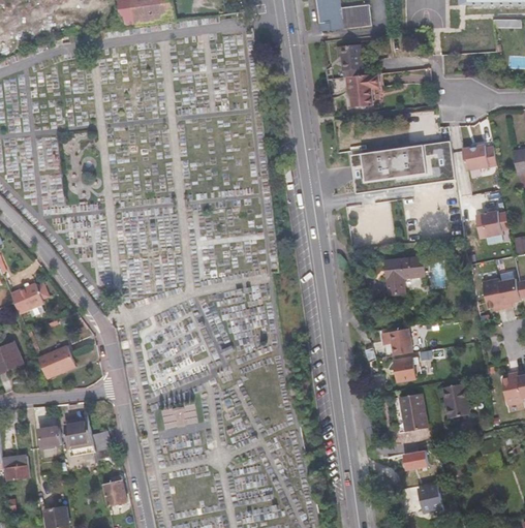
[(114,0),(119,27),(168,21),(174,20),(171,0),(114,0)]
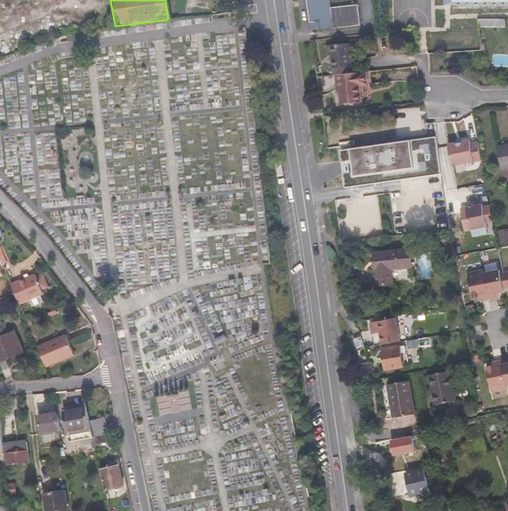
[(303,0),(305,14),(307,29),(331,26),(359,22),(357,5),(328,9),(327,0),(303,0)]
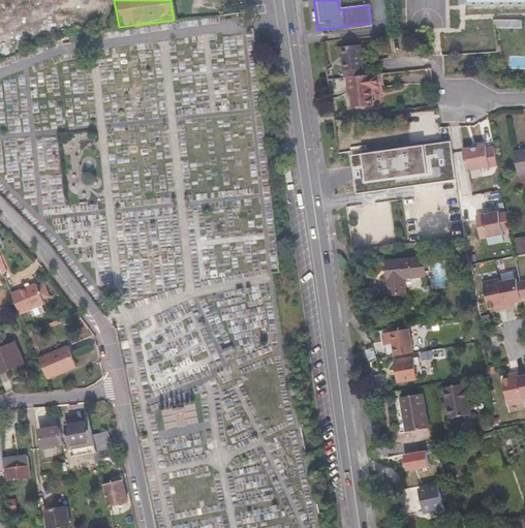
[(469,0),(469,8),(479,9),(518,9),(518,3),(524,2),(524,0),(469,0)]
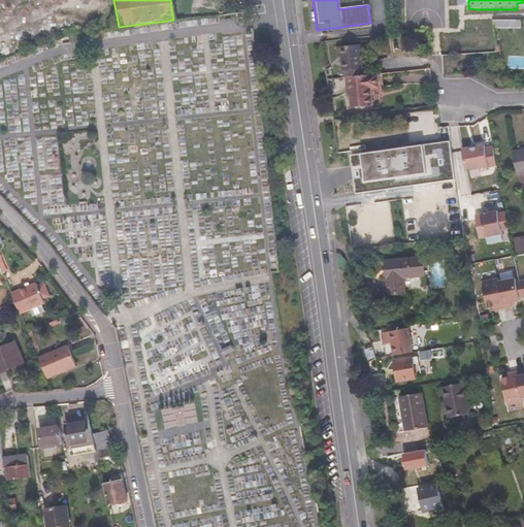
[(518,26),(518,18),(489,18),(490,26),(518,26)]
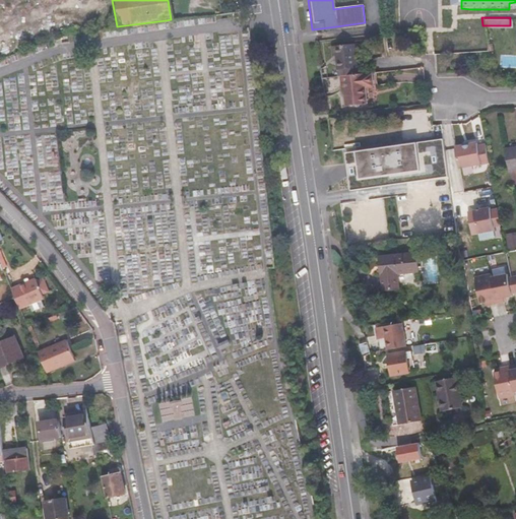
[(338,70),(339,75),(341,75),(356,73),(355,68),(356,67),(352,44),(331,46),(332,56),(335,56),(337,70),(338,70)]
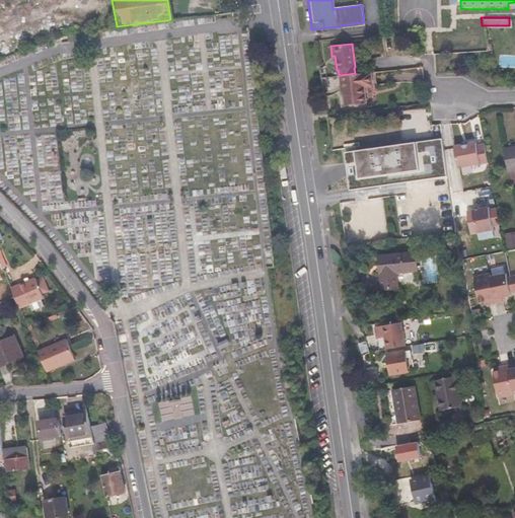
[(370,84),(369,71),(355,73),(341,75),(344,104),(364,102),(362,85),(370,84)]
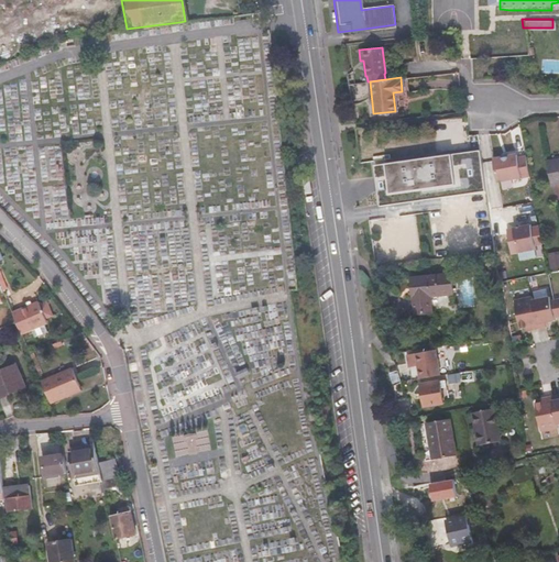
[(478,150),(372,164),(377,205),(483,190),(478,150)]
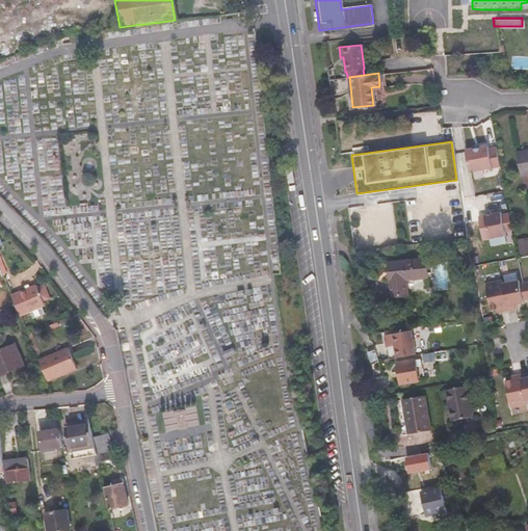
[(496,164),(492,145),(484,148),(483,144),(478,145),(475,143),(470,144),(468,148),(462,149),(466,169),(487,165),(487,166),(496,164)]
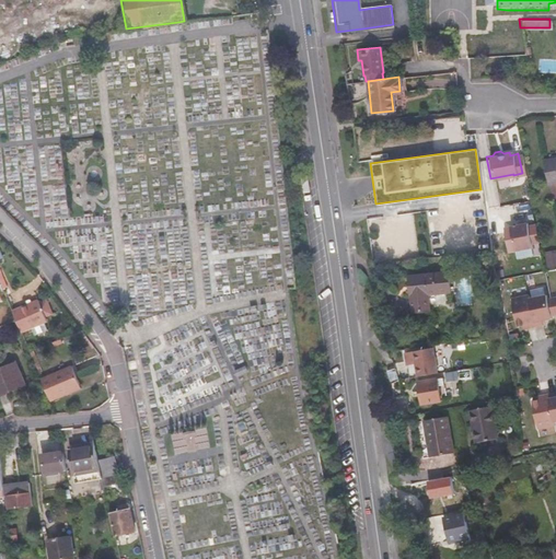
[(555,158),(541,161),(546,184),(555,182),(555,158)]
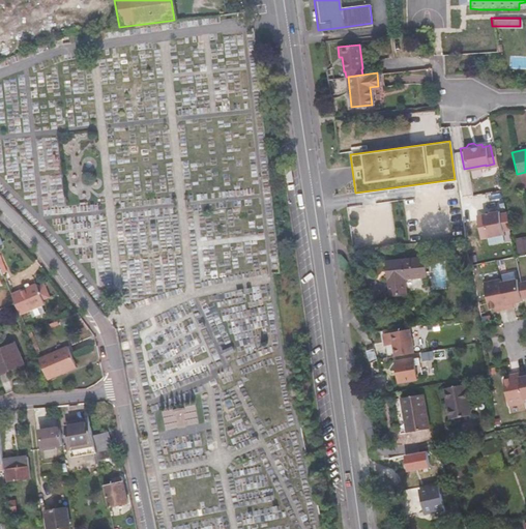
[(507,230),(503,210),(495,212),(496,213),(474,217),(478,238),(484,237),(487,239),(493,237),(494,235),(500,234),(500,231),(507,230)]
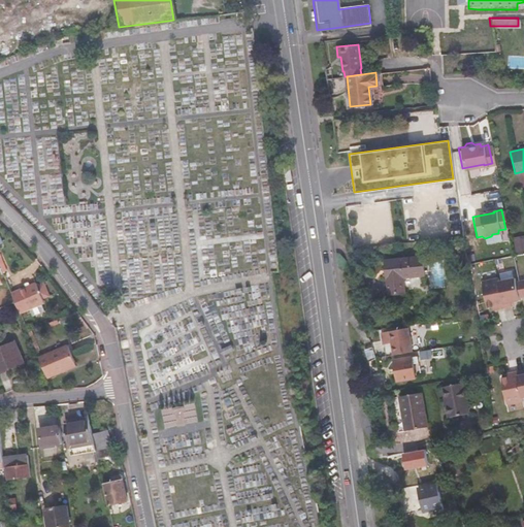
[(523,233),(523,230),(512,232),(515,246),(523,244),(523,233)]
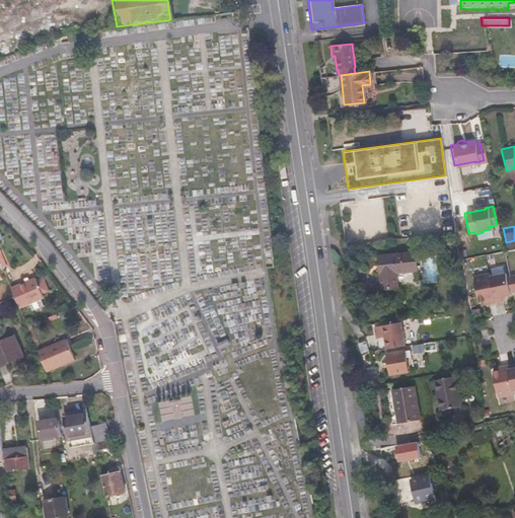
[(378,254),(380,287),(395,286),(394,272),(415,270),(414,251),(378,254)]
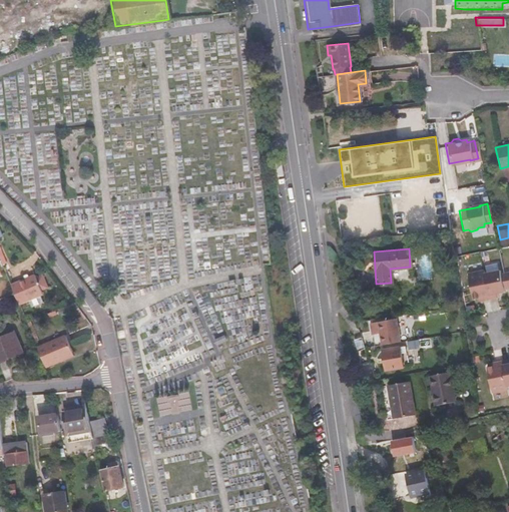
[(481,270),(466,274),(471,299),(479,298),(480,300),(487,299),(482,274),(481,270)]
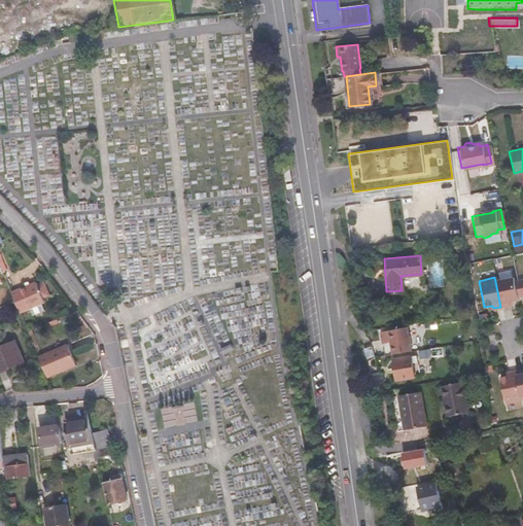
[(512,277),(495,281),(500,307),(509,305),(508,301),(516,300),(516,296),(512,281),(512,277)]
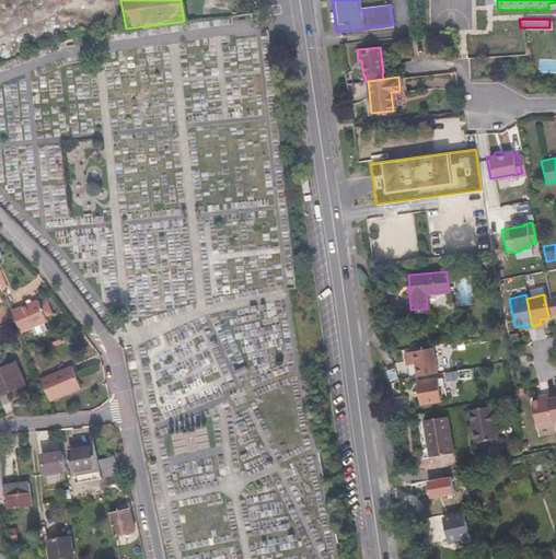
[(10,312),(13,319),(20,334),(45,323),(36,301),(10,312)]
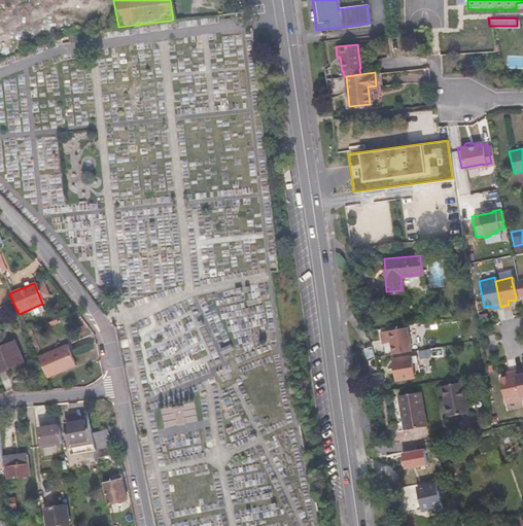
[(390,330),(390,331),(392,343),(393,349),(412,346),(409,327),(390,330)]
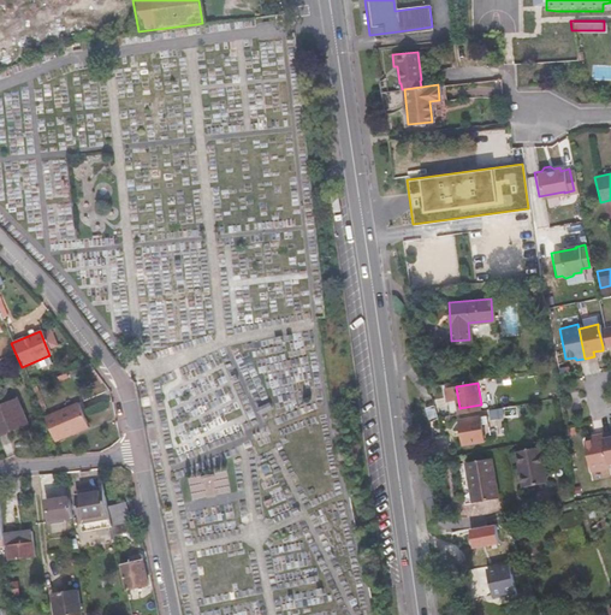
[(458,401),(456,388),(448,389),(446,389),(449,397),(454,397),(455,402),(458,401)]
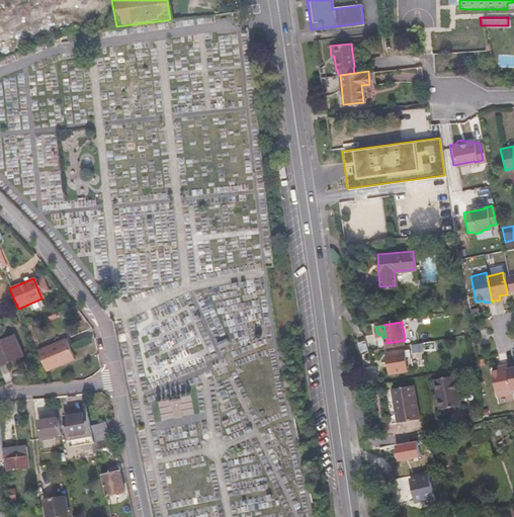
[(0,362),(18,354),(10,336),(0,340),(0,362)]
